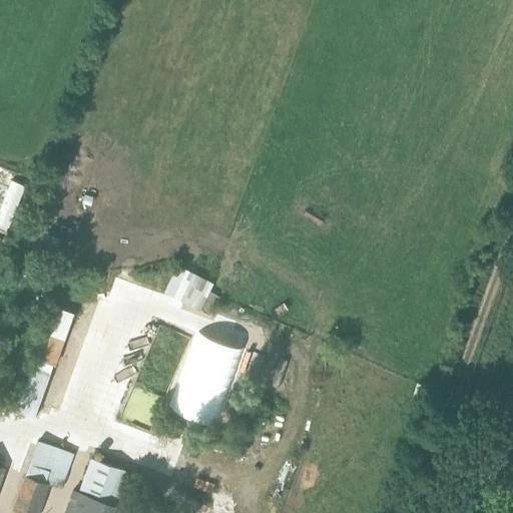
[(13,178),(0,211),(0,222),(9,226),(26,183),(13,178)]
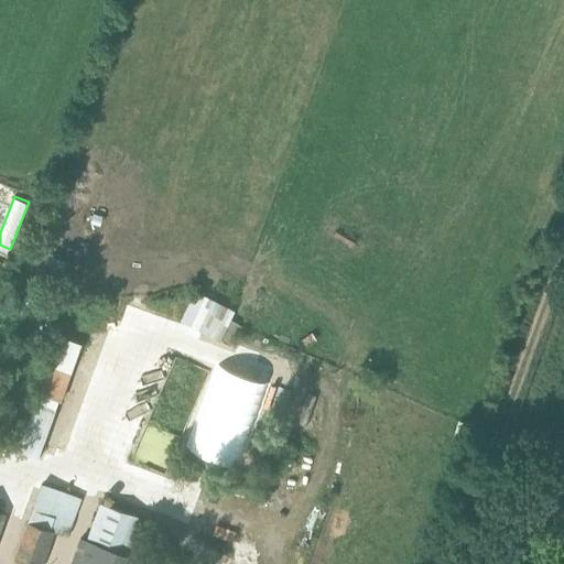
[(195,295),(184,320),(218,337),(232,346),(241,326),(230,320),(231,314),(195,295)]
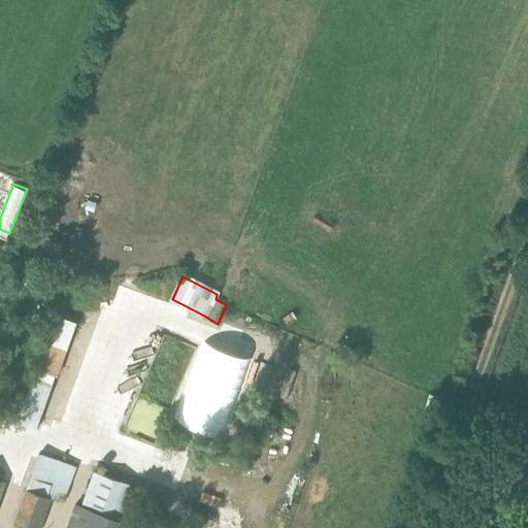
[(56,314),(36,368),(58,376),(77,322),(56,314)]
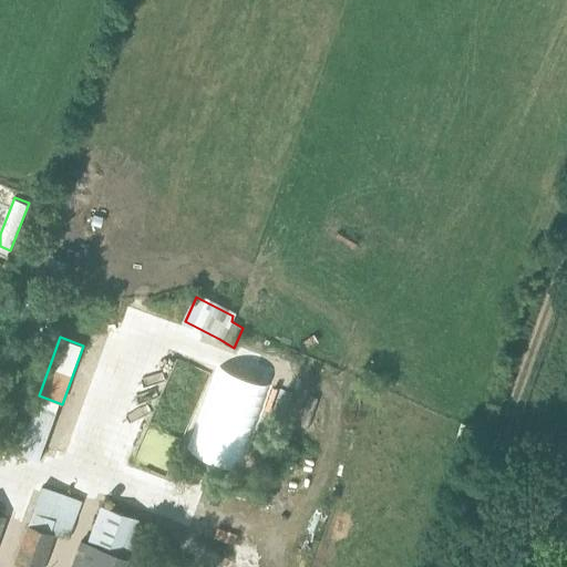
[(38,462),(57,412),(37,404),(18,454),(38,462)]
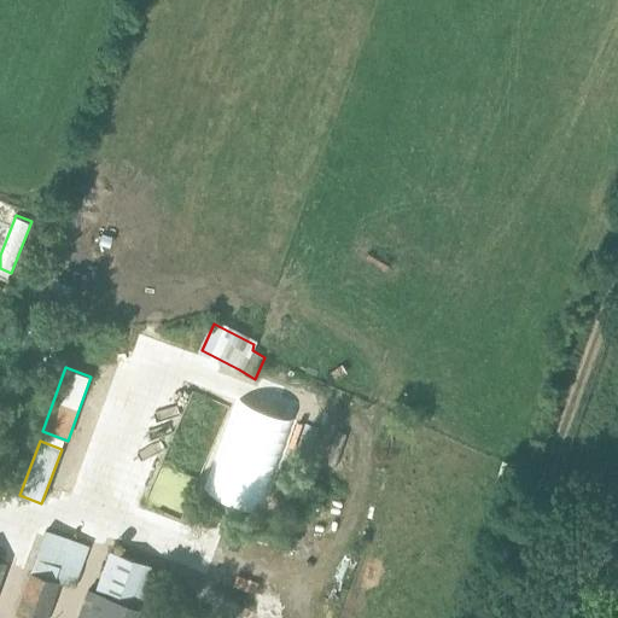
[(617,497),(606,531),(617,535),(617,497)]
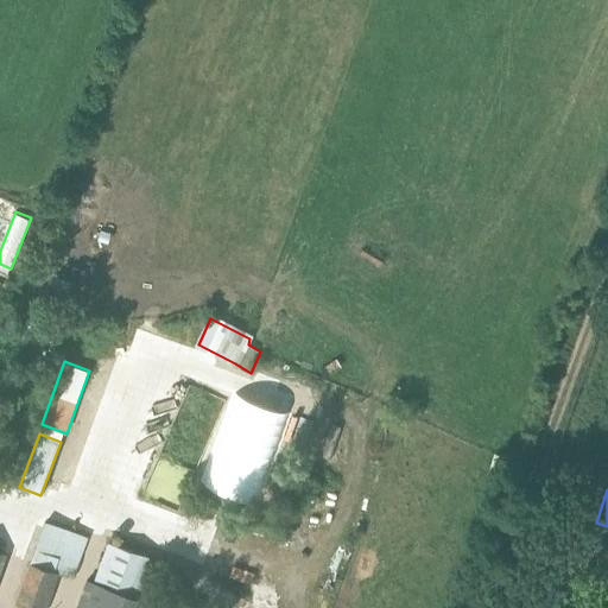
[(16,603),(27,607),(63,607),(88,537),(45,521),(16,603)]
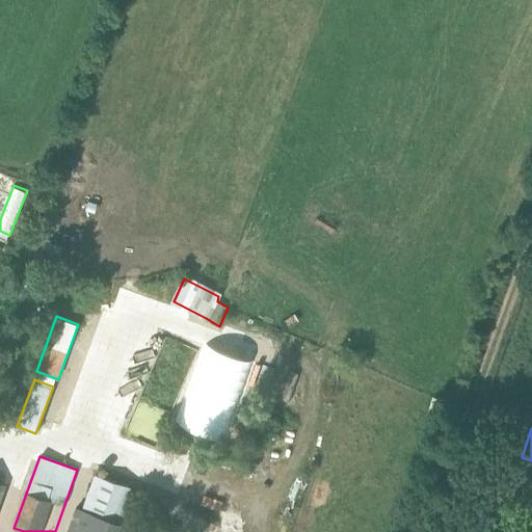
[(82,508),(76,506),(67,531),(117,531),(122,523),(135,487),(95,473),(82,508)]
